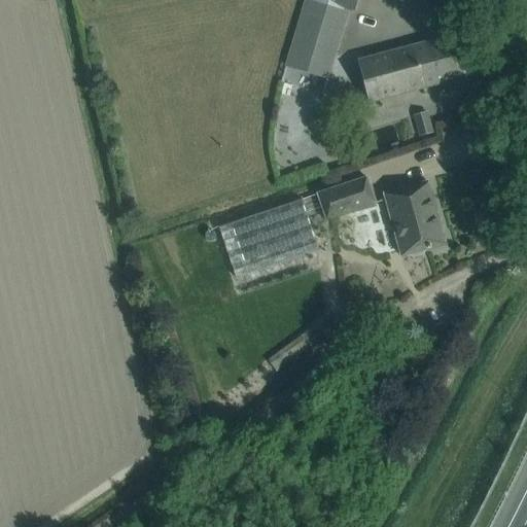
[(357,0),(305,0),(286,65),(327,78),(348,9),(354,11),(357,0)]
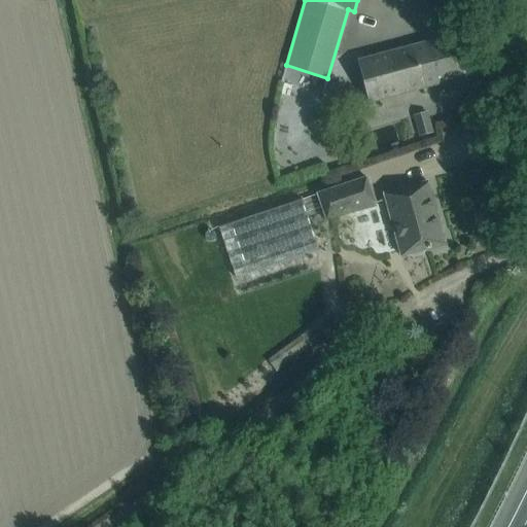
[(454,36),(359,62),(371,103),(465,77),(454,36)]
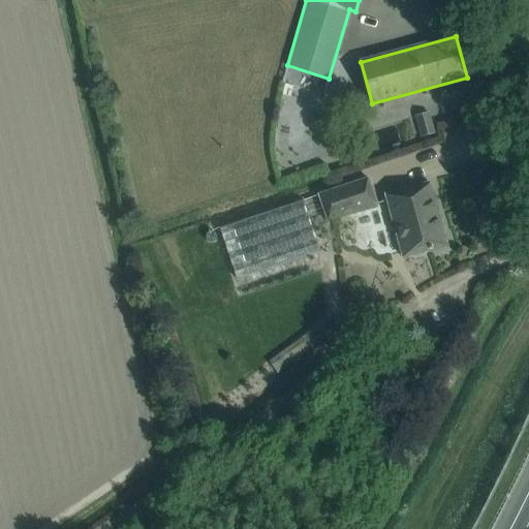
[(415,116),(421,136),(435,132),(429,112),(415,116)]
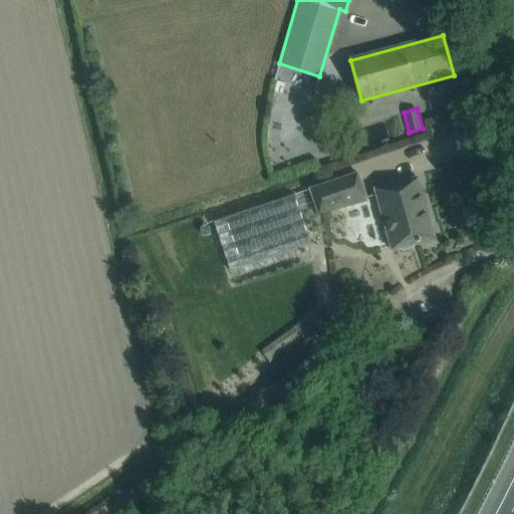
[(310,191),(318,216),(366,199),(357,175),(310,191)]
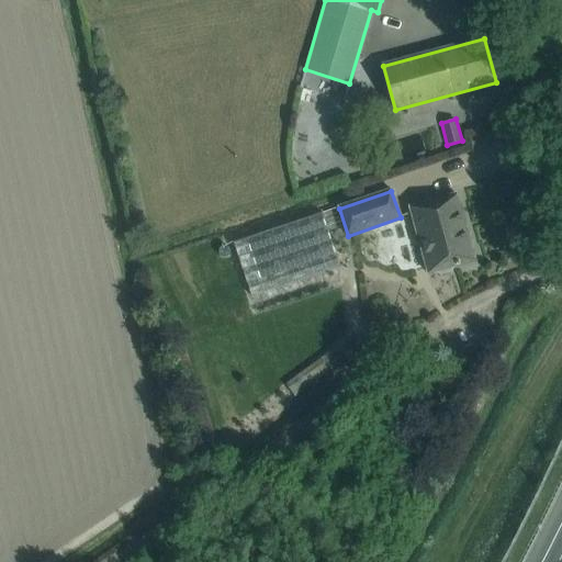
[(454,197),(409,209),(428,273),(434,271),(440,274),(451,271),(454,266),(474,260),(454,197)]
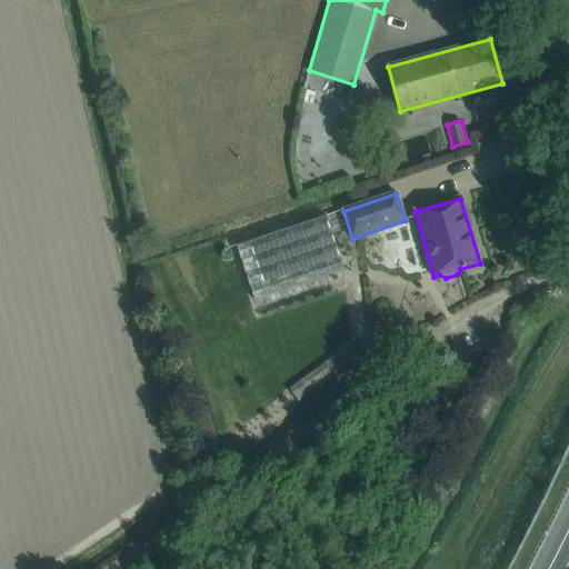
[(237,246),(256,301),(345,271),(326,216),(237,246)]
